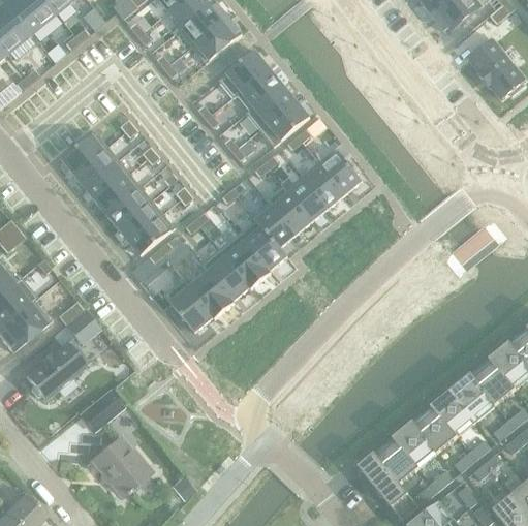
[(6,0),(5,1),(31,34),(56,13),(44,0),(6,0)]
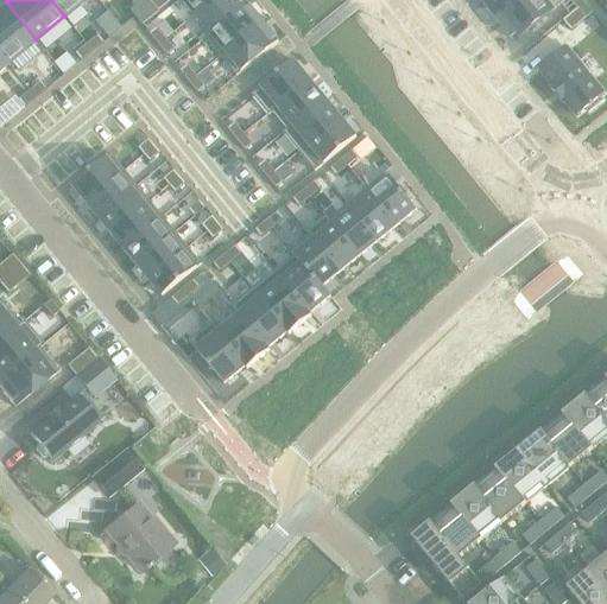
[(51,0),(64,16),(83,0),(51,0)]
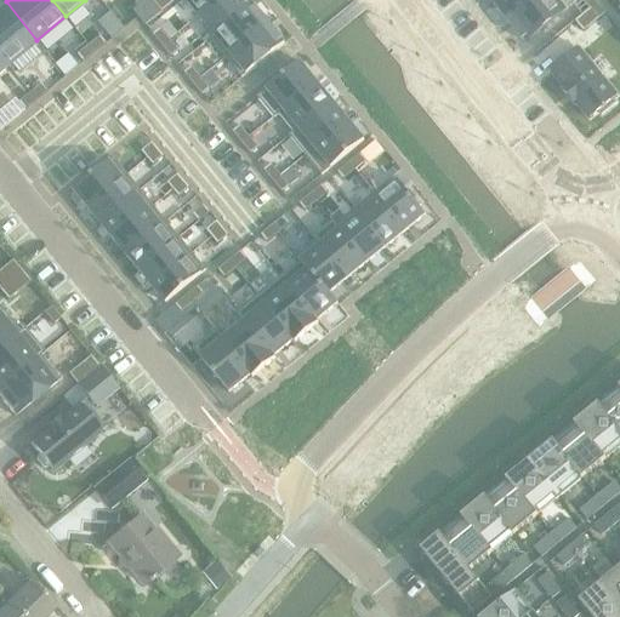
[(152,0),(160,10),(171,0),(152,0)]
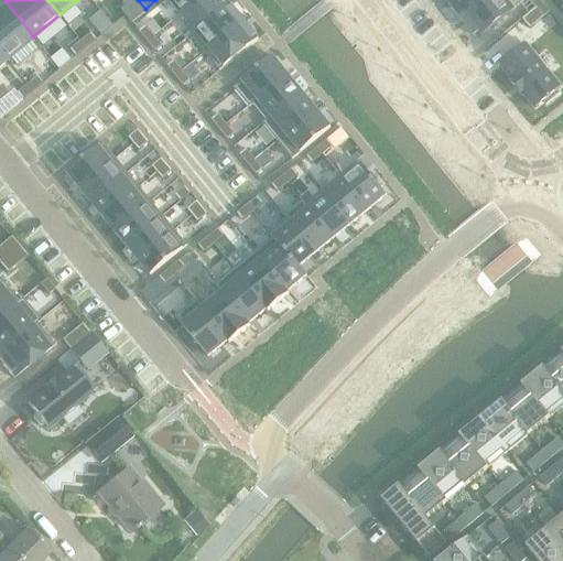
[(169,0),(179,12),(193,0),(169,0)]
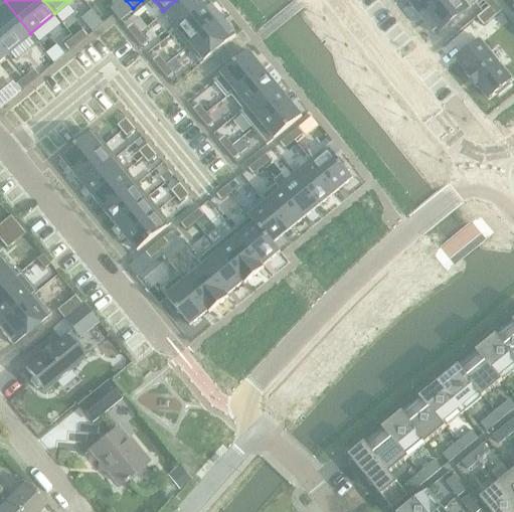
[(176,0),(163,11),(176,26),(208,1),(207,0),(176,0)]
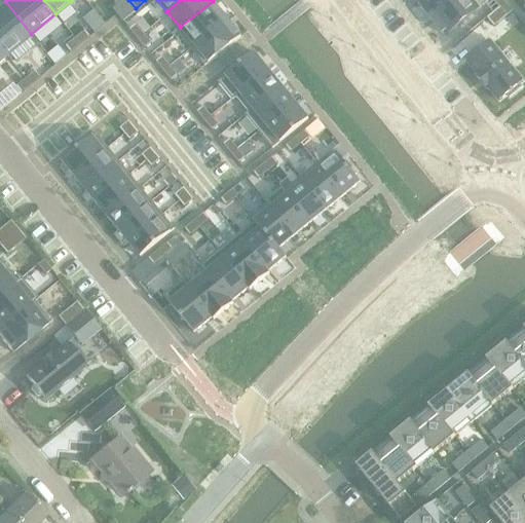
[(416,0),(429,16),(449,0),(416,0)]
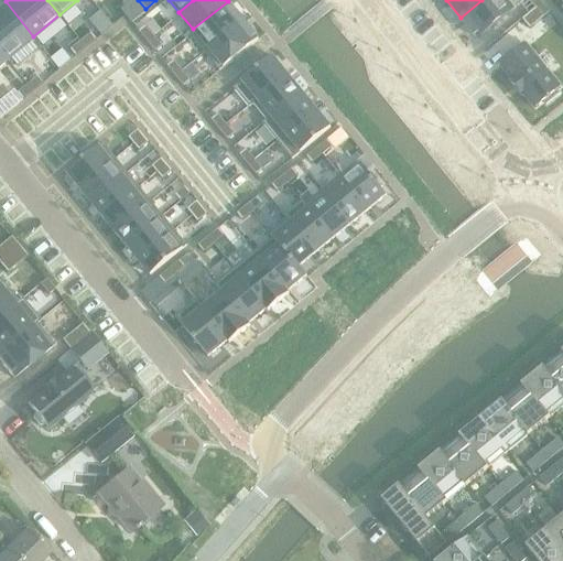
[(482,0),(461,18),(476,36),(510,8),(504,0),(482,0)]
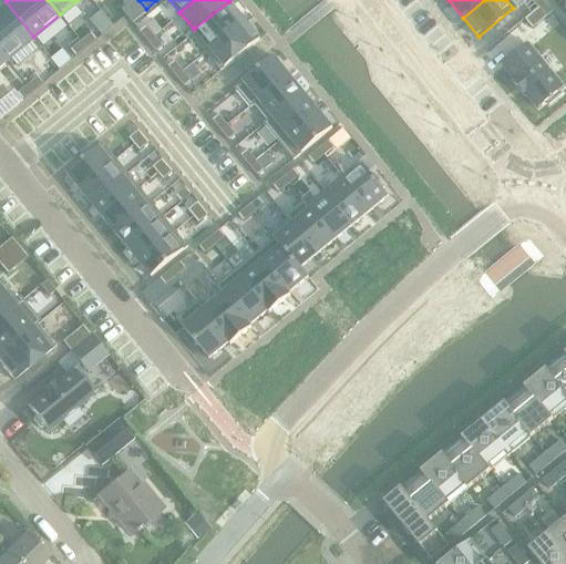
[(537,4),(523,17),(532,27),(552,10),(544,0),(537,6),(537,4)]
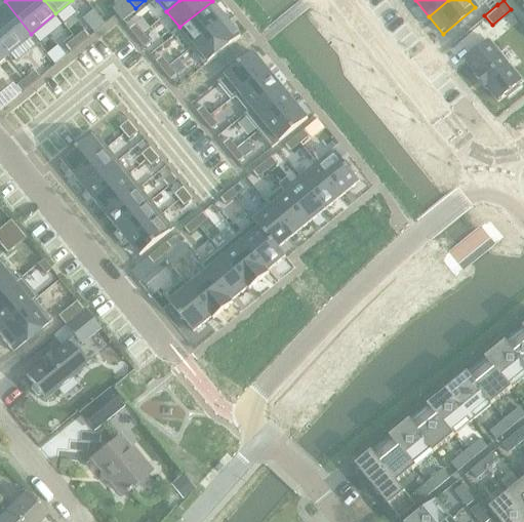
[(5,1),(0,4),(0,45),(6,54),(31,34),(5,1)]
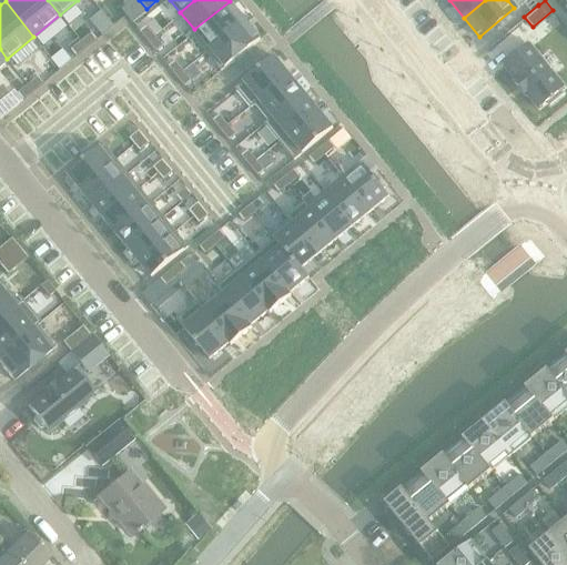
[(194,29),(190,32),(204,50),(244,19),(230,1),(194,29)]
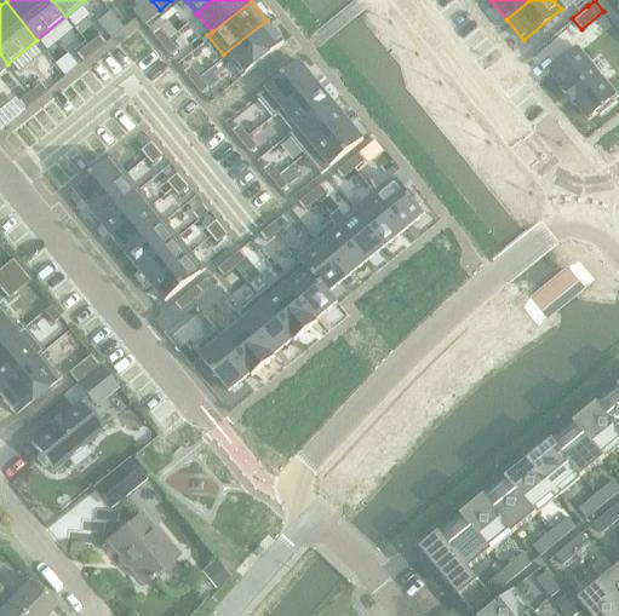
[(124,26),(109,10),(97,19),(110,36),(124,26)]
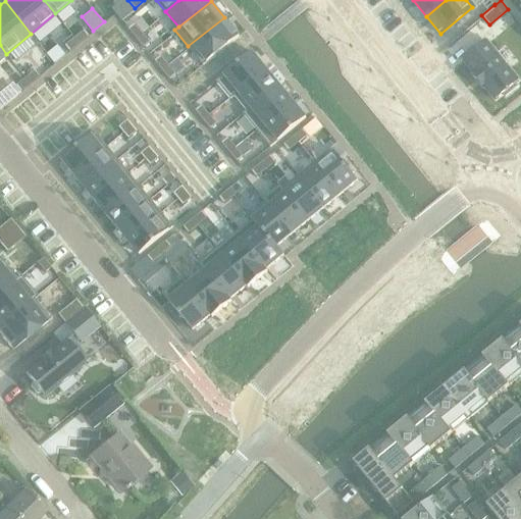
[(224,17),(188,46),(202,63),(215,53),(238,34),(224,17)]
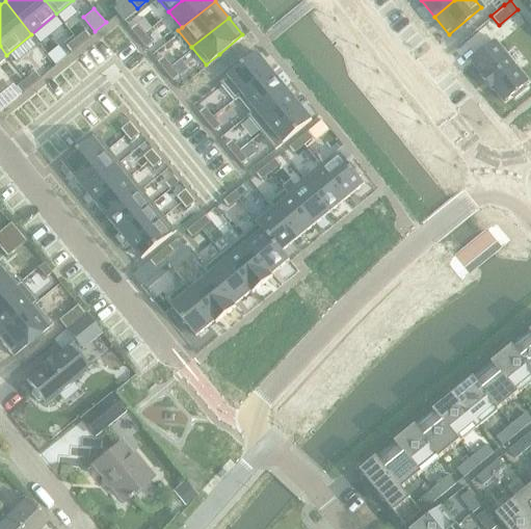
[(136,22),(130,27),(137,36),(144,31),(136,22)]
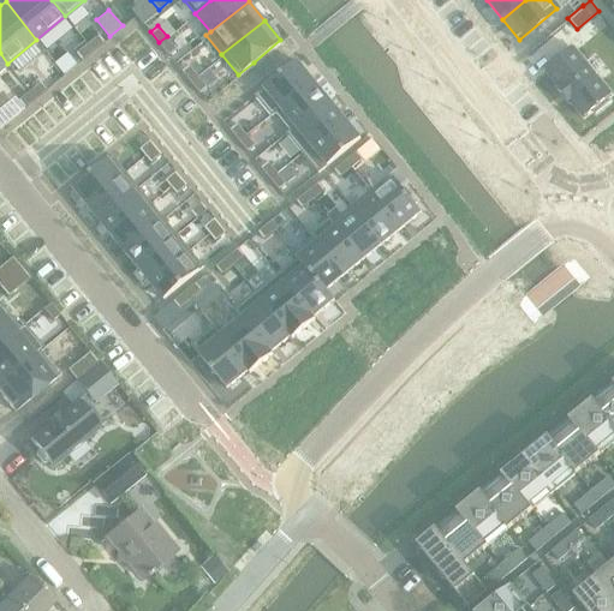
[(99,33),(87,42),(93,49),(105,40),(99,33)]
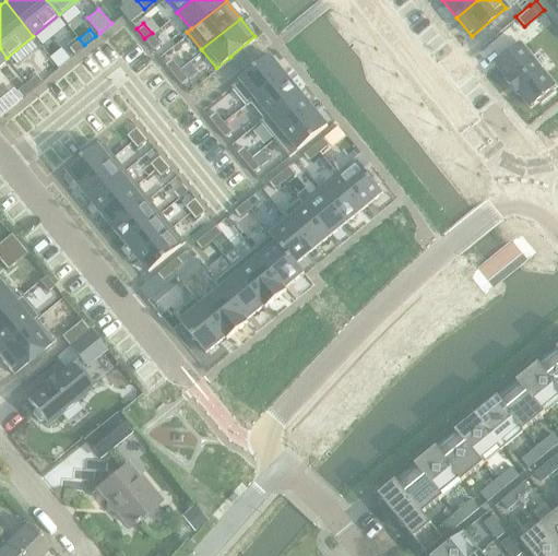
[(152,33),(144,38),(149,44),(153,49),(159,44),(152,33)]
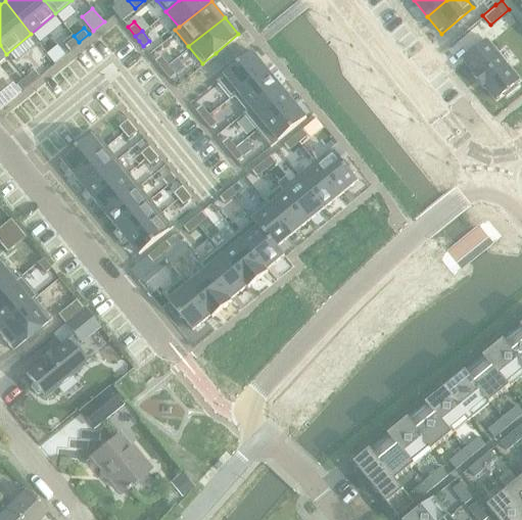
[(74,36),(64,44),(69,50),(79,42),(74,36)]
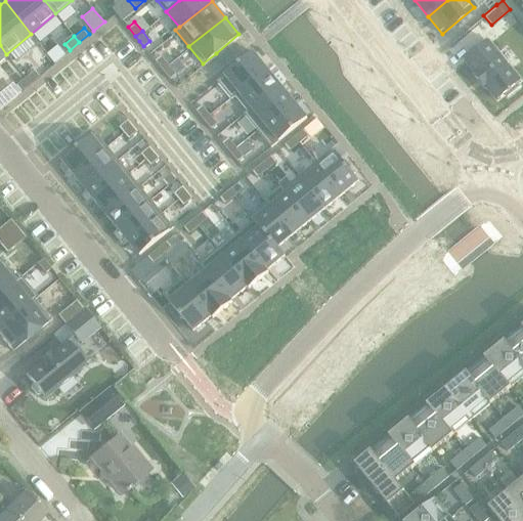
[(487,40),(465,58),(475,72),(474,73),(484,85),(486,84),(496,97),(504,91),(507,94),(519,84),(516,81),(519,79),(487,40)]
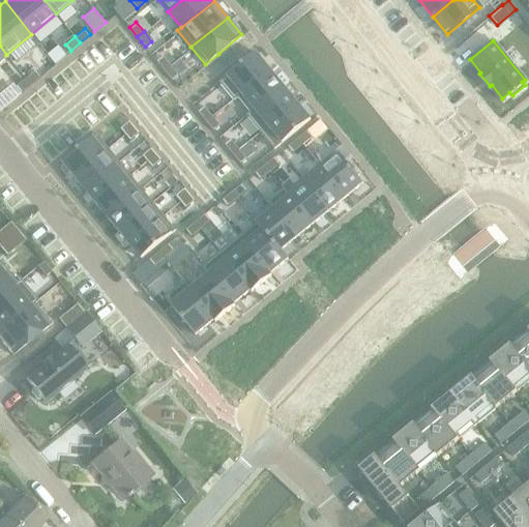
[(47,53),(54,62),(64,53),(57,44),(47,53)]
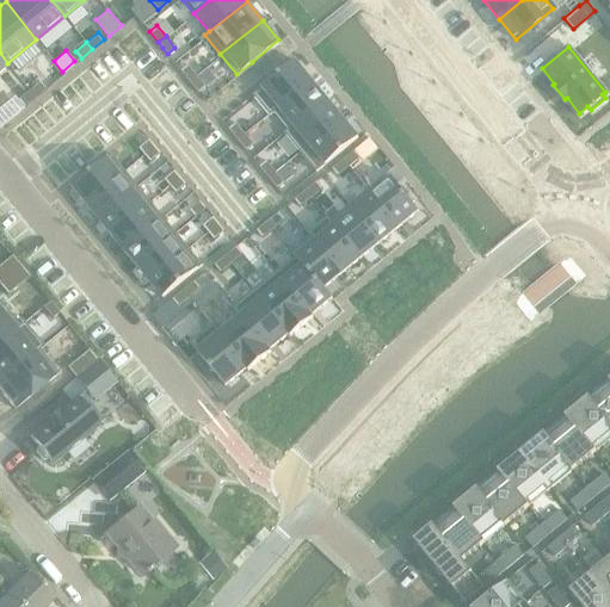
[(257,88),(252,92),(269,113),(273,110),(272,109),(309,78),(294,59),(260,85),(257,88)]
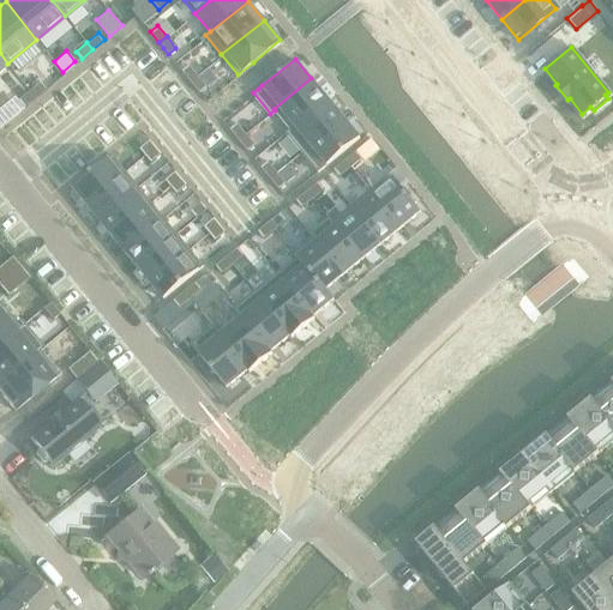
[(196,60),(190,65),(196,73),(202,68),(196,60)]
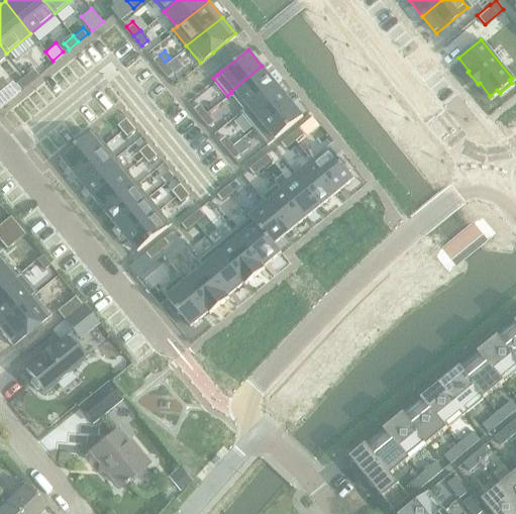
[(158,53),(151,58),(160,68),(166,63),(165,62),(160,55),(158,53)]
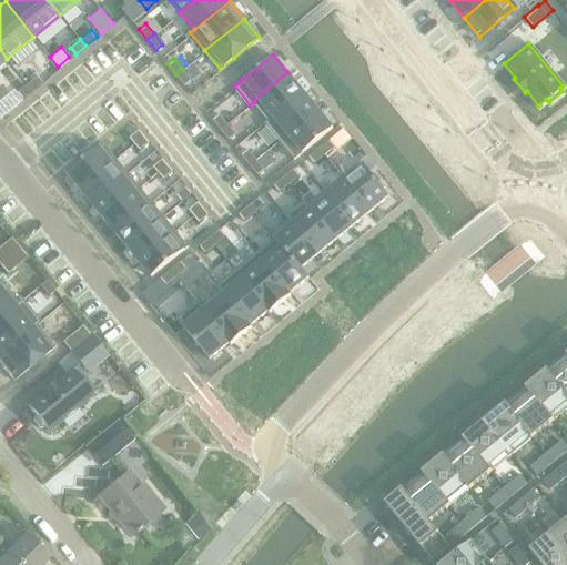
[(182,69),(175,74),(184,84),(191,80),(182,69)]
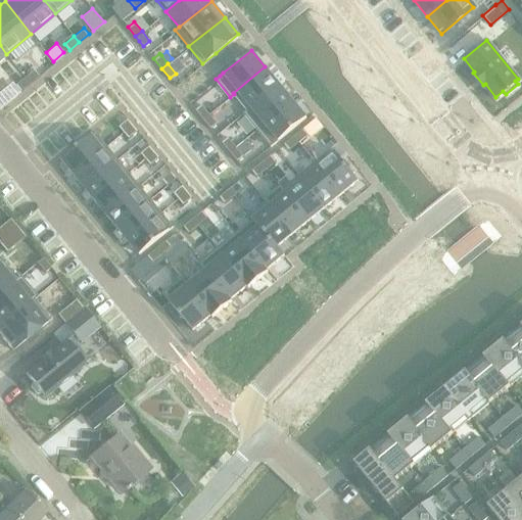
[(265,66),(233,93),(234,94),(245,108),(246,109),(278,83),(265,66)]
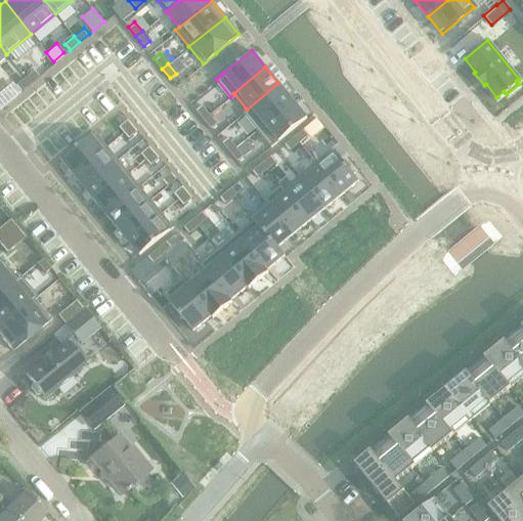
[(34,69),(25,76),(30,82),(39,75),(34,69)]
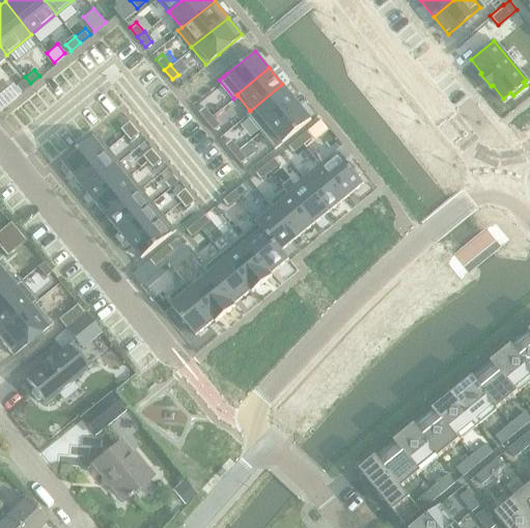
[(25,77),(15,85),(20,91),(30,83),(25,77)]
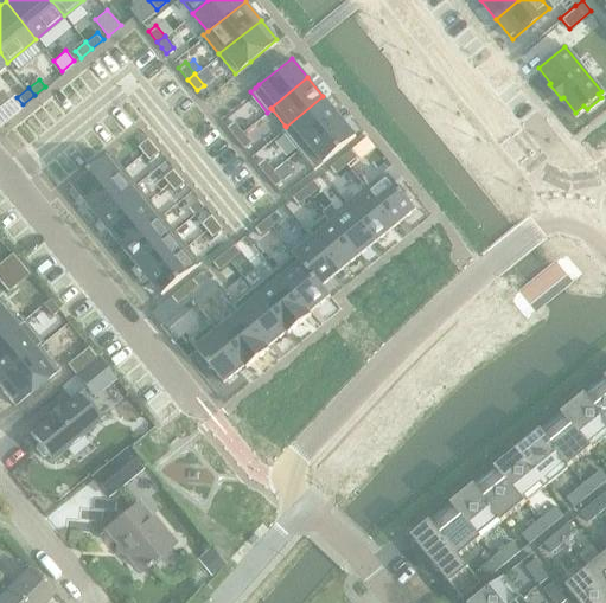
[(285,126),(281,129),(297,149),(338,115),(323,96),(286,127),(285,126)]
